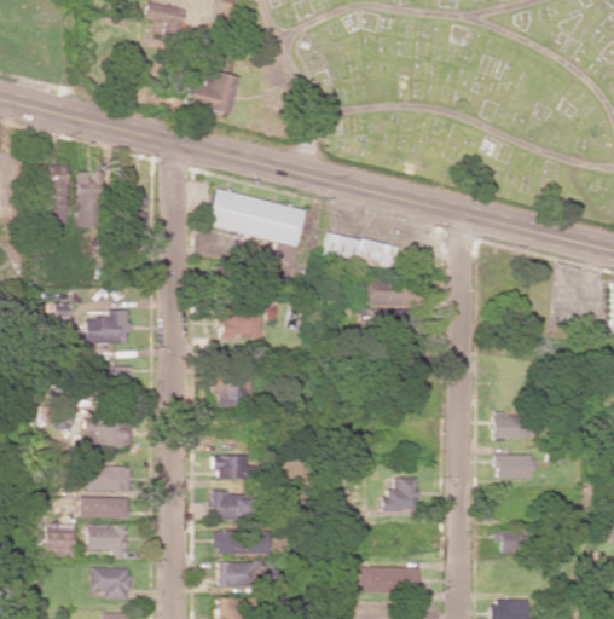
[(180,7),(150,1),(146,18),(177,24),(180,7)]
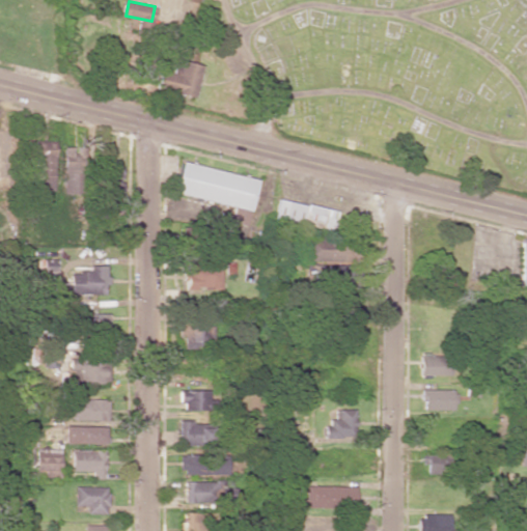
[(206,65),(179,59),(175,75),(164,73),(160,88),(198,98),(206,65)]
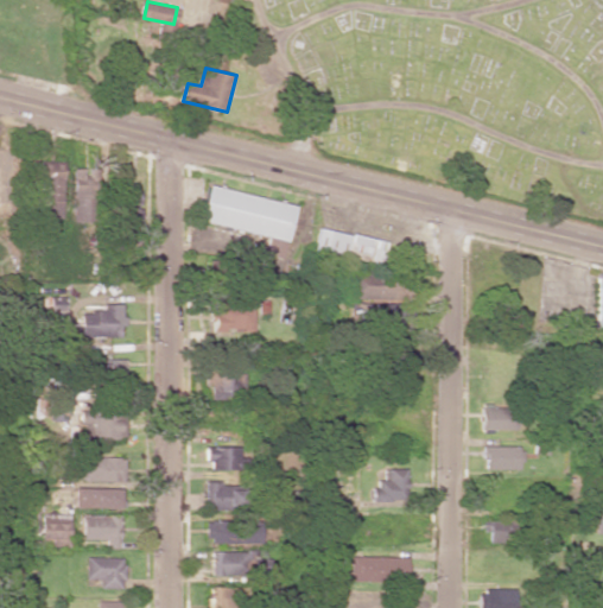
[(67,163),(44,162),(44,179),(51,181),(50,217),(65,217),(67,163)]
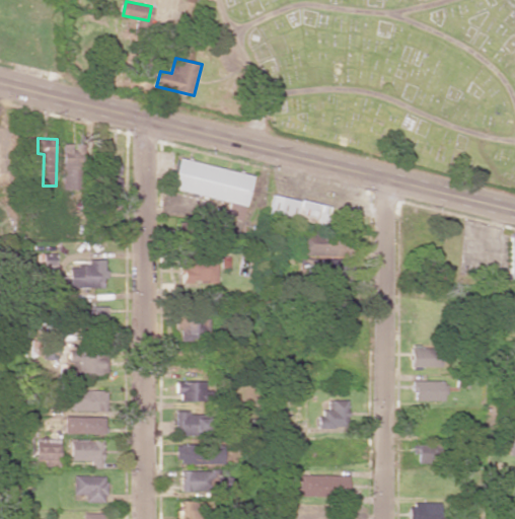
[(66,189),(85,188),(84,152),(65,152),(66,189)]
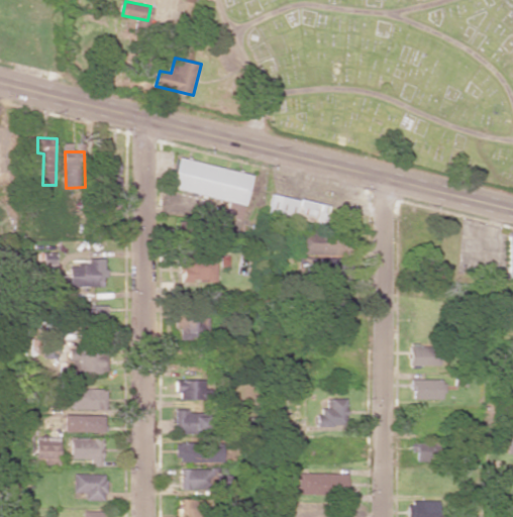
[(254,174),(181,158),(174,188),(229,200),(225,215),(244,219),(254,174)]
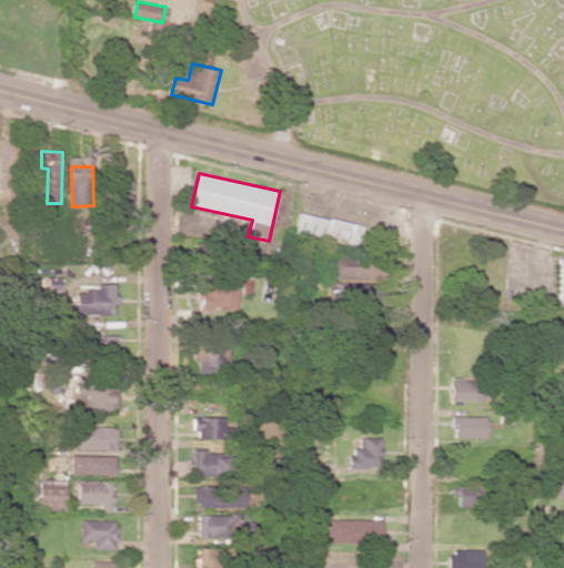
[(119,210),(136,209),(134,175),(118,175),(119,210)]
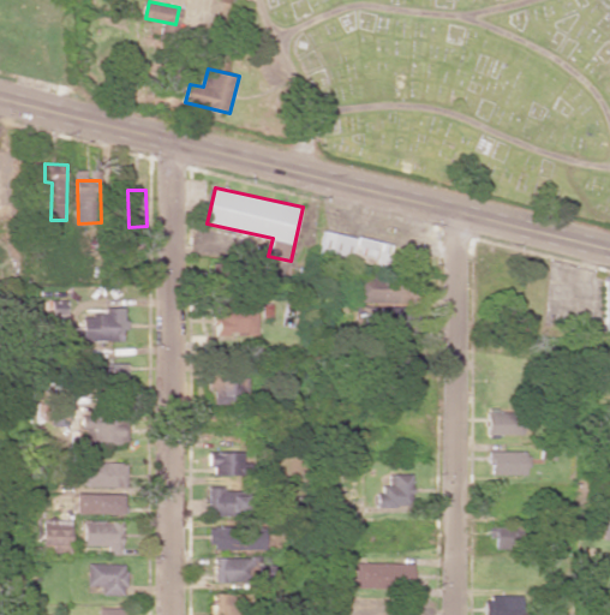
[(394,244),(327,230),(321,254),(389,267),(394,244)]
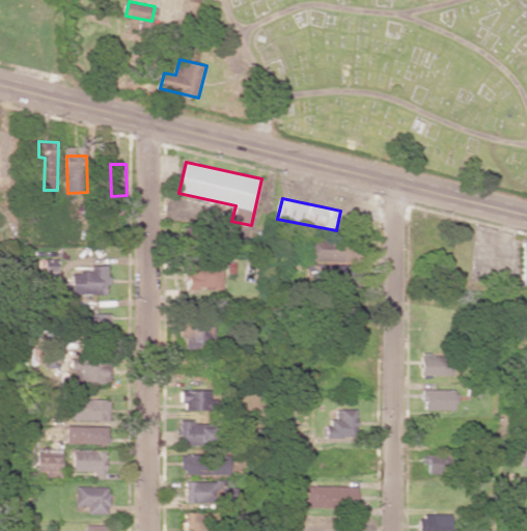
[(312,262),(333,258),(330,245),(310,249),(312,262)]
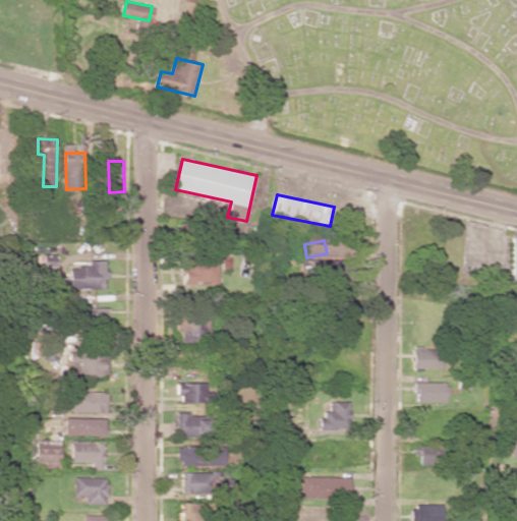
[(349,243),(341,243),(341,254),(349,254),(349,243)]
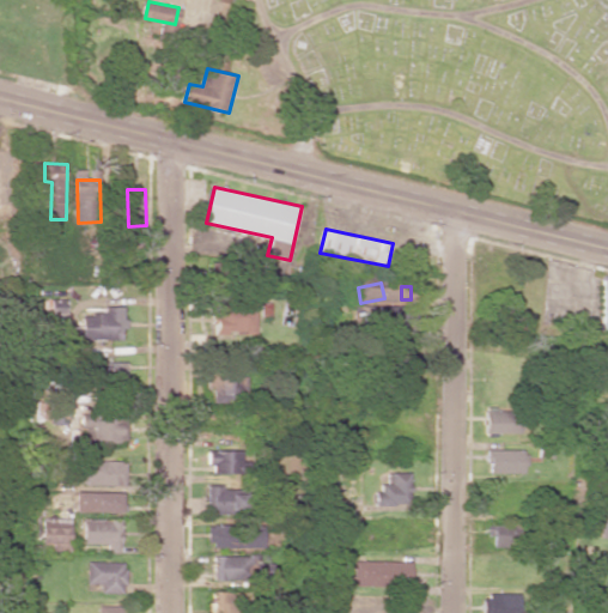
[(259,333),(259,303),(217,304),(218,333),(259,333)]
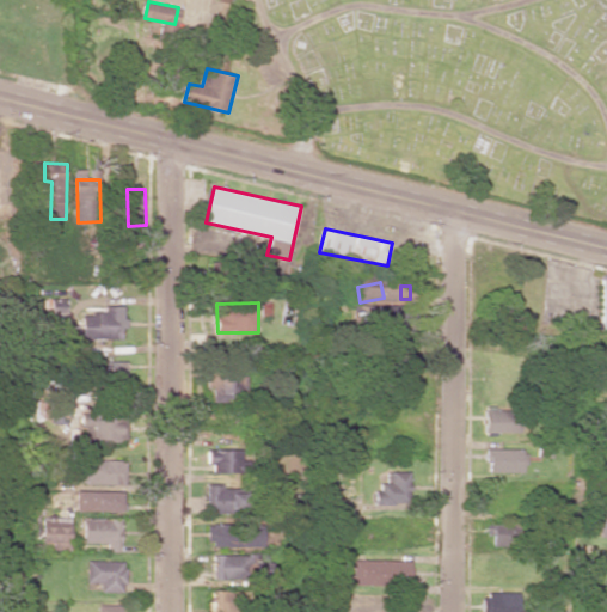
[(124,338),(124,326),(128,326),(128,306),(108,305),(106,313),(85,312),(84,337),(124,338)]
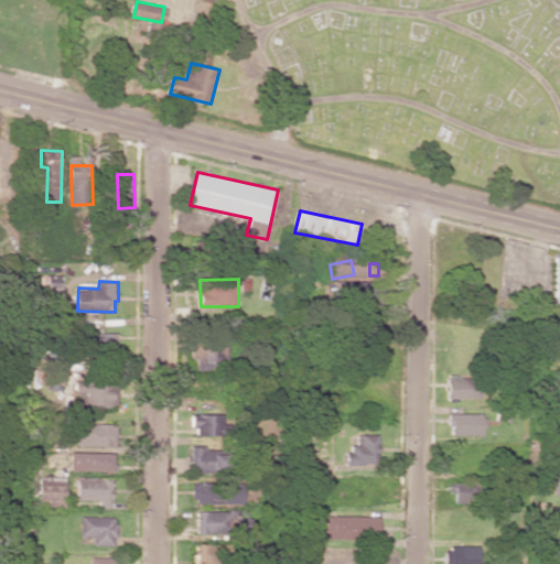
[(383,334),(381,312),(384,312),(383,281),(358,282),(359,305),(366,305),(367,335),(383,334)]
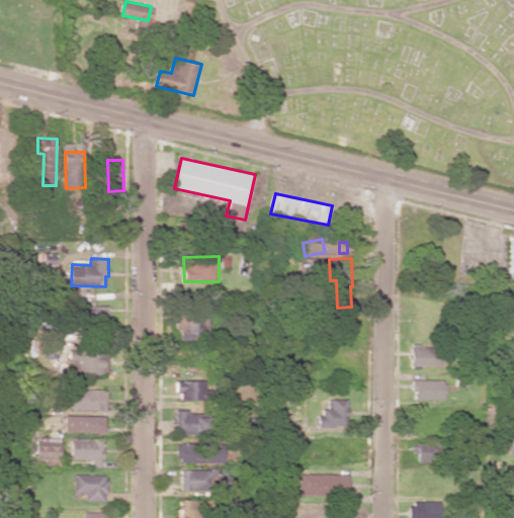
[(87,324),(107,324),(107,306),(87,306),(87,324)]
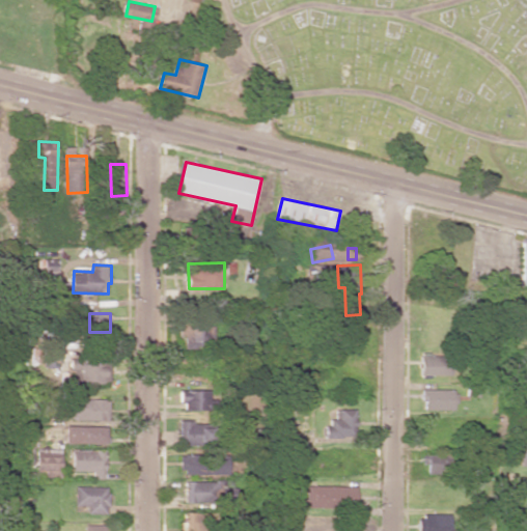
[(186,346),(217,345),(217,324),(186,325),(186,346)]
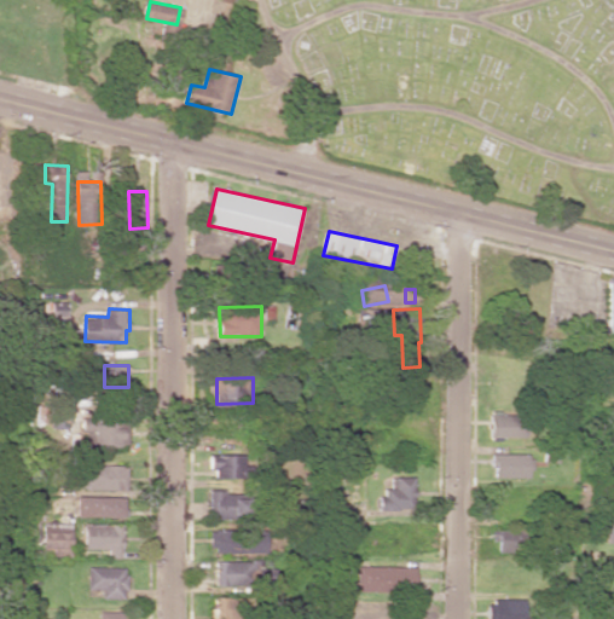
[(407,405),(420,406),(421,382),(409,382),(407,405)]
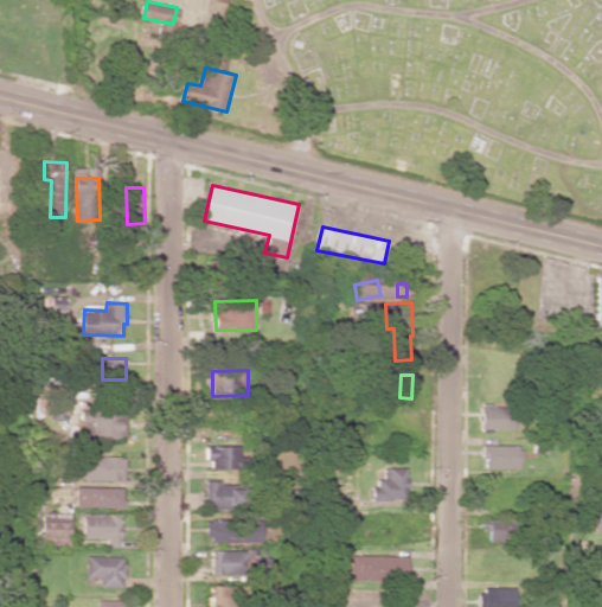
[(519,428),(518,404),(482,406),(484,429),(519,428)]
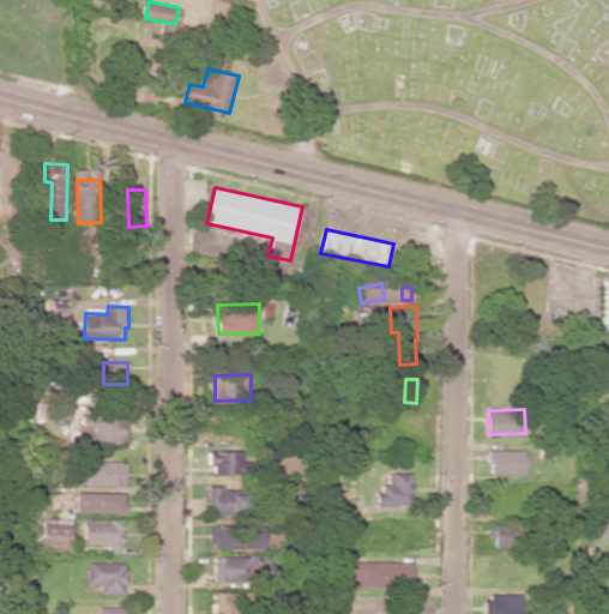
[(89,417),(90,444),(125,441),(125,416),(89,417)]
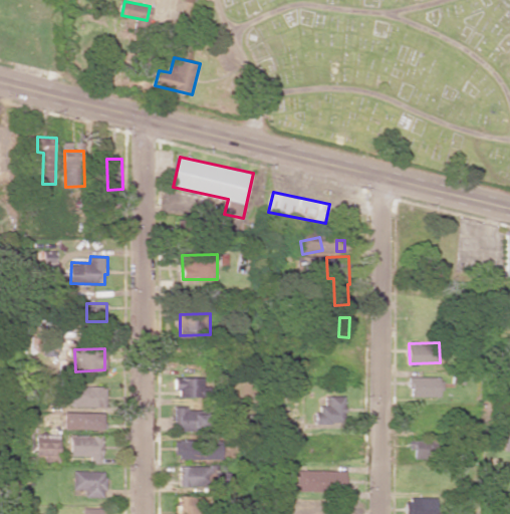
[(204,376),(177,377),(177,390),(182,390),(182,397),(205,396),(204,376)]
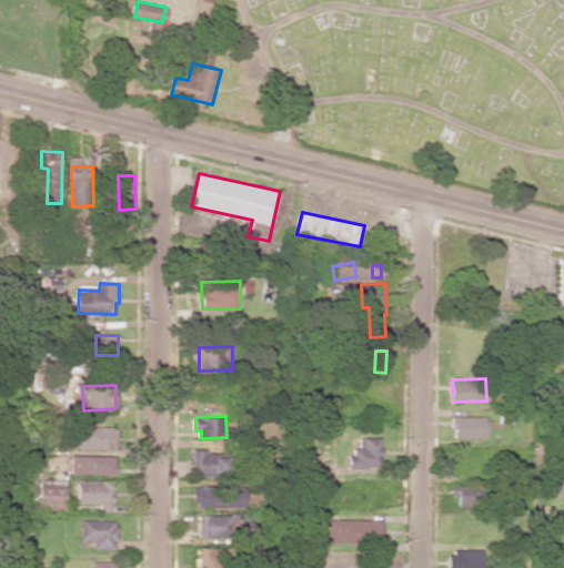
[(490,416),(455,416),(455,437),(490,437),(490,416)]
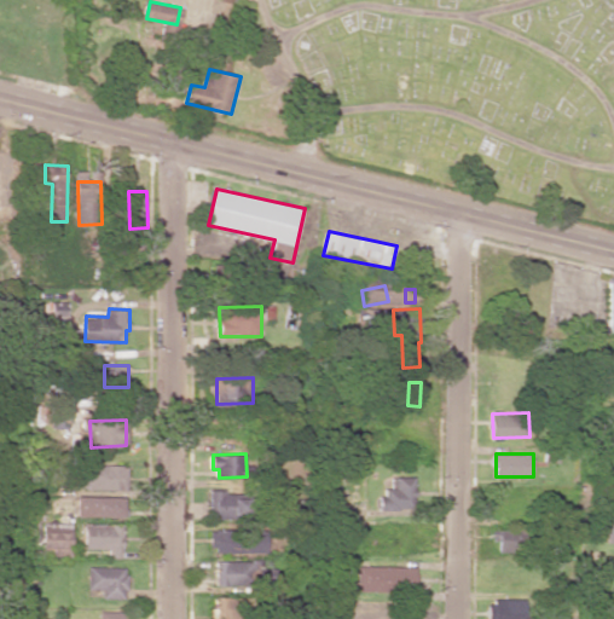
[(129,490),(131,466),(81,464),(81,489),(129,490)]
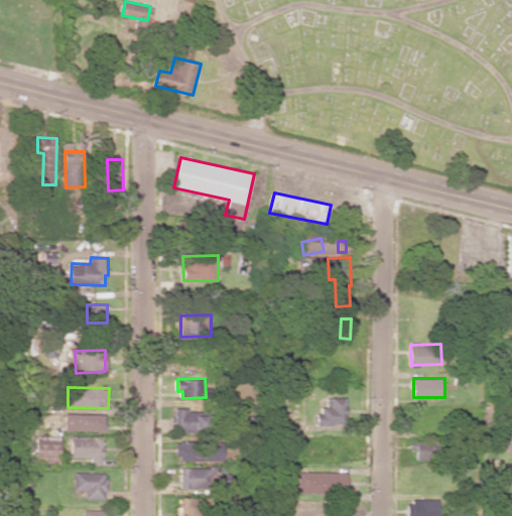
[(321,424),(349,423),(348,396),(329,397),(329,407),(320,407),(321,424)]
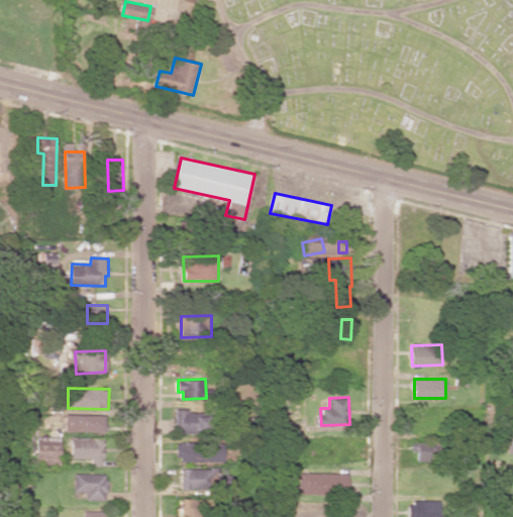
[(178,409),(178,433),(210,432),(209,415),(191,415),(191,409),(178,409)]
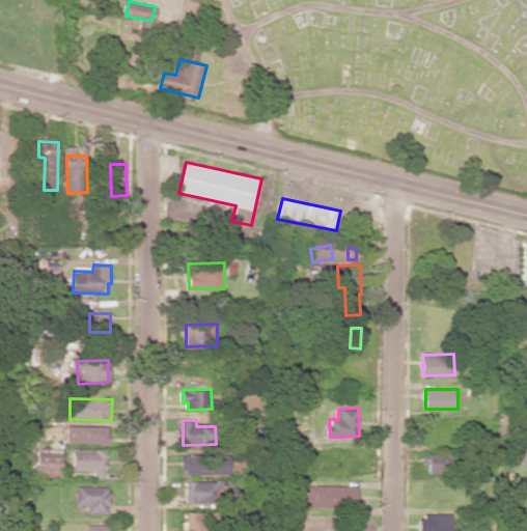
[(109,426),(66,425),(66,443),(108,444),(109,426)]
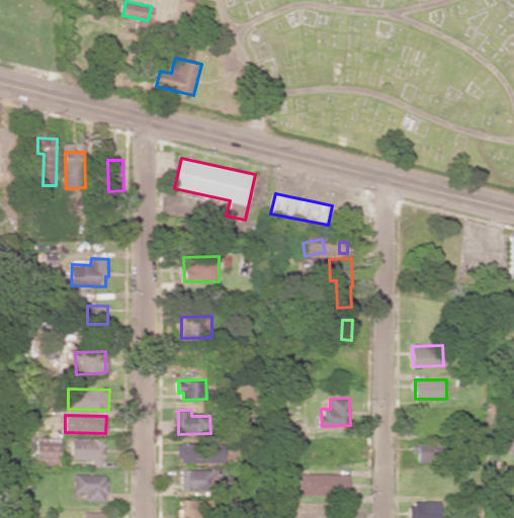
[(63,437),(38,437),(37,464),(62,464),(63,437)]
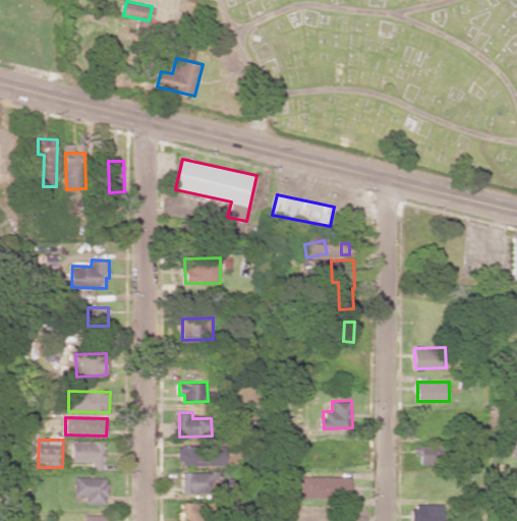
[(93,468),(105,469),(106,442),(72,441),(71,461),(94,462),(93,468)]
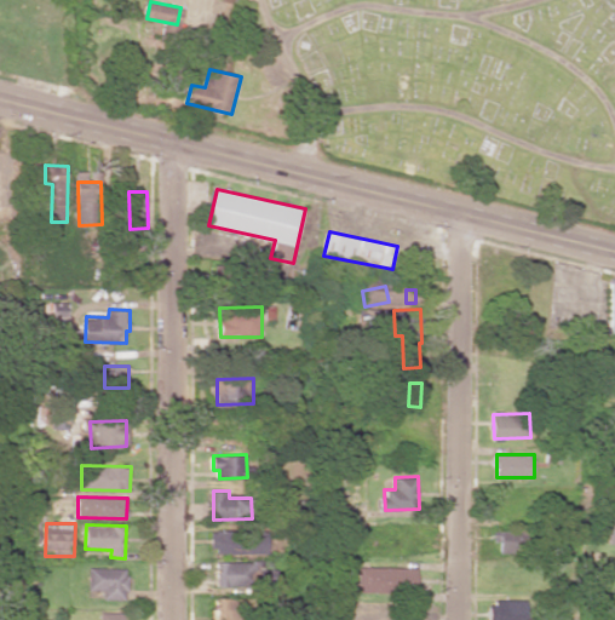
[(495,541),(501,541),(501,551),(526,550),(524,529),(495,530),(495,541)]
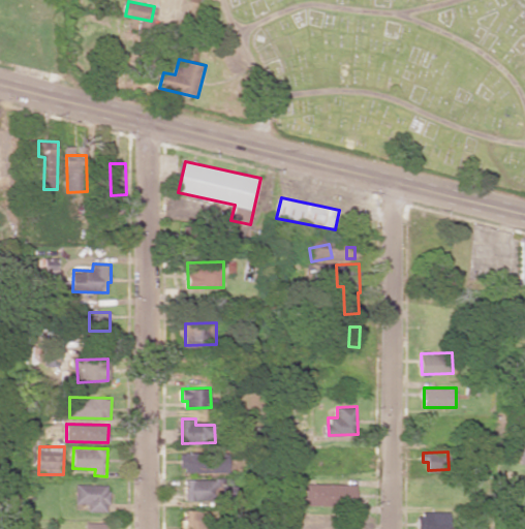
[(230,472),(232,454),(182,453),(181,471),(230,472)]
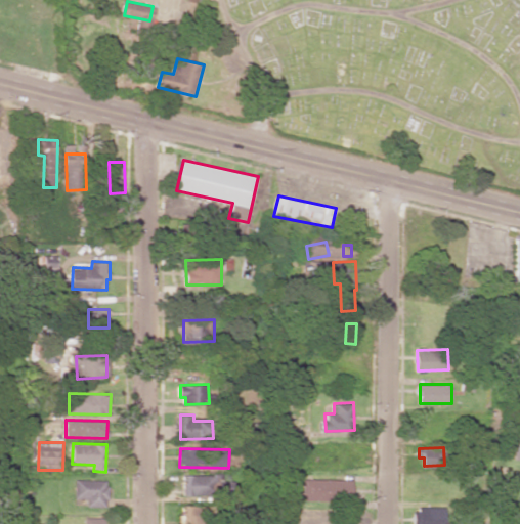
[(217,474),(185,475),(185,495),(217,494),(217,474)]
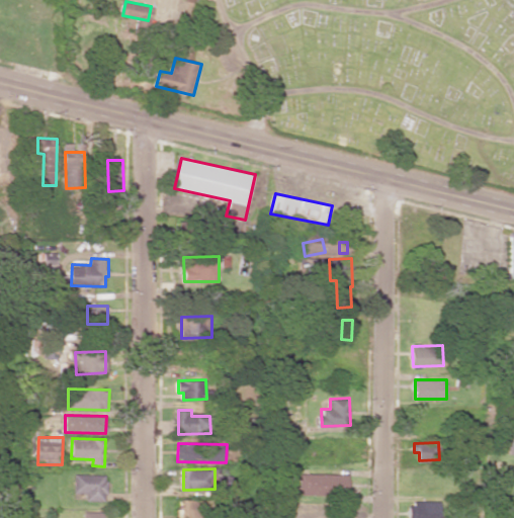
[(76,493),(87,493),(87,500),(108,501),(108,475),(76,473),(76,493)]
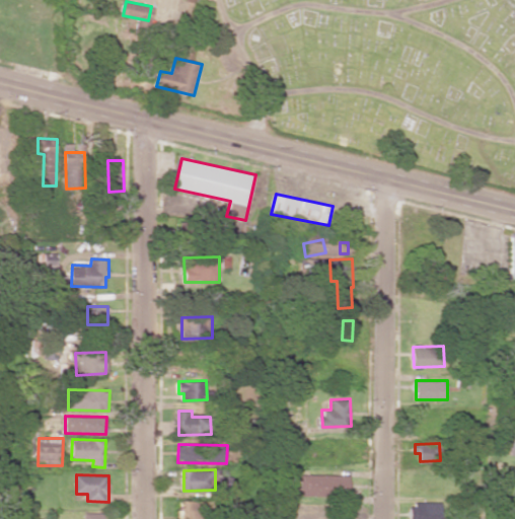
[(302,495),(351,495),(351,474),(303,474),(302,495)]
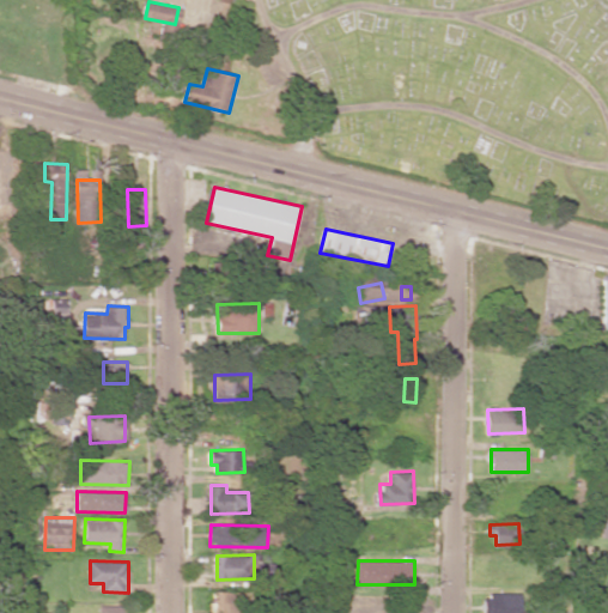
[(249,592),(216,590),(216,612),(249,612),(249,592)]
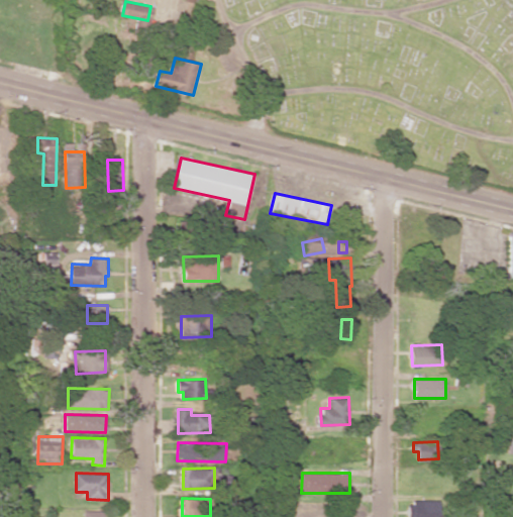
[(432,516),(440,516),(440,500),(412,500),(411,516),(432,516)]
